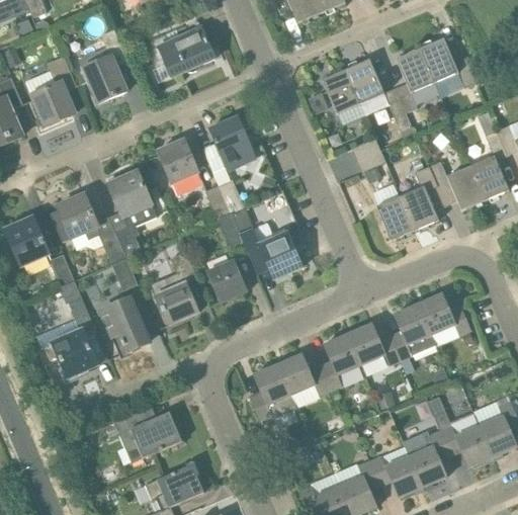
[(0,0),(0,21),(29,9),(24,0),(0,0)]
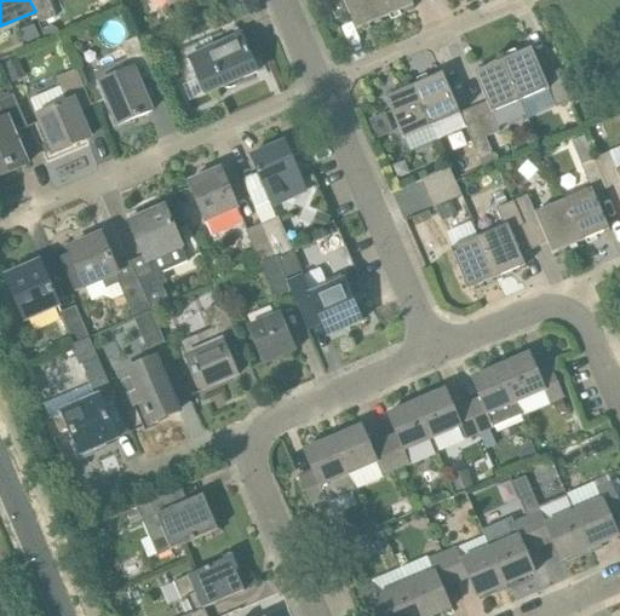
[(29,0),(35,11),(39,21),(56,13),(49,0),(29,0)]
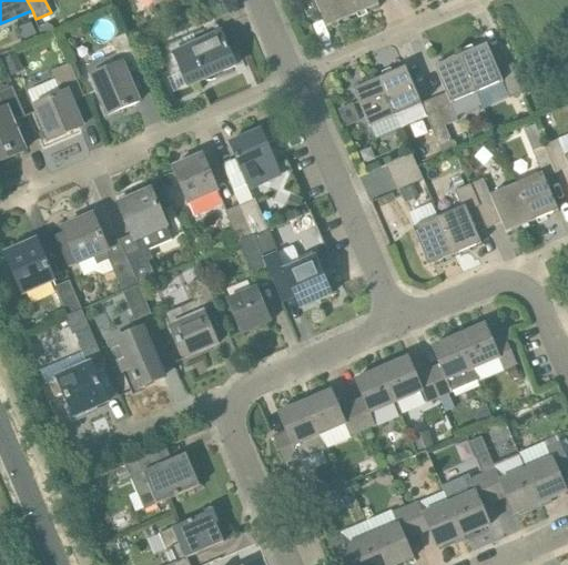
[(314,0),(325,24),(351,13),(345,0),(314,0)]
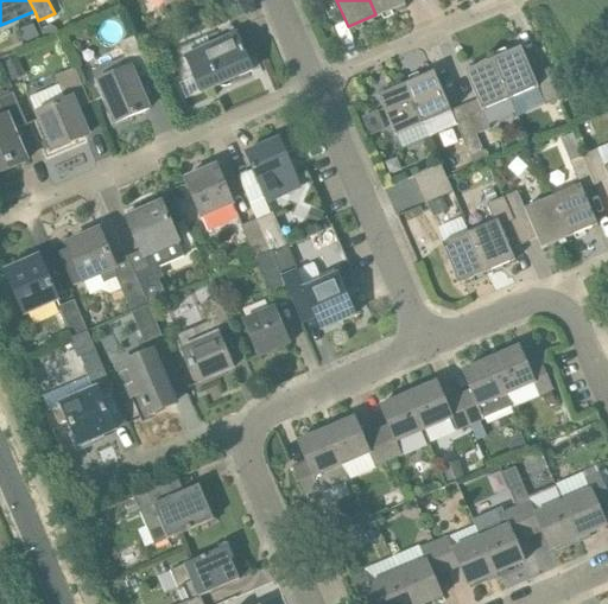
[(369,0),(375,14),(405,1),(404,0),(369,0)]
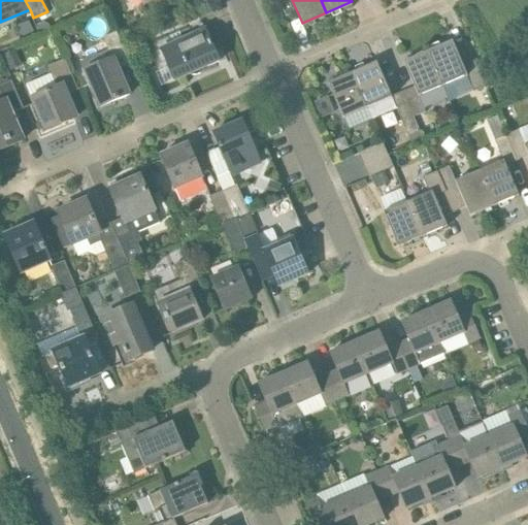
[(44,20),(36,24),(39,32),(51,28),(48,23),(44,20)]
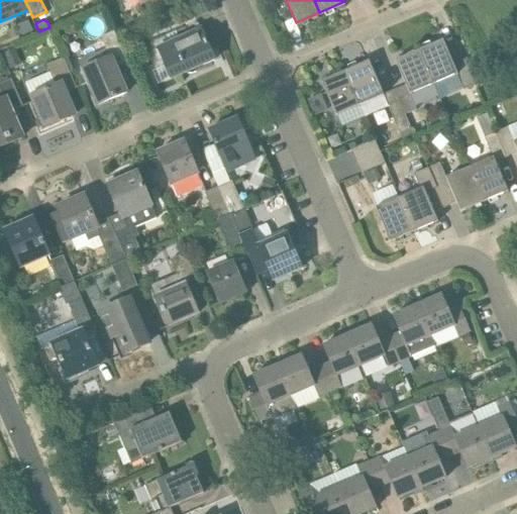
[(173,77),(214,58),(201,27),(159,45),(173,77)]
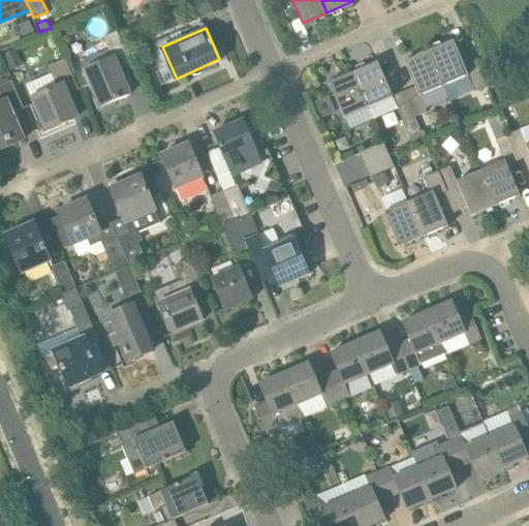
[(130,92),(119,67),(130,62),(117,30),(103,35),(113,56),(84,68),(100,105),(130,92)]
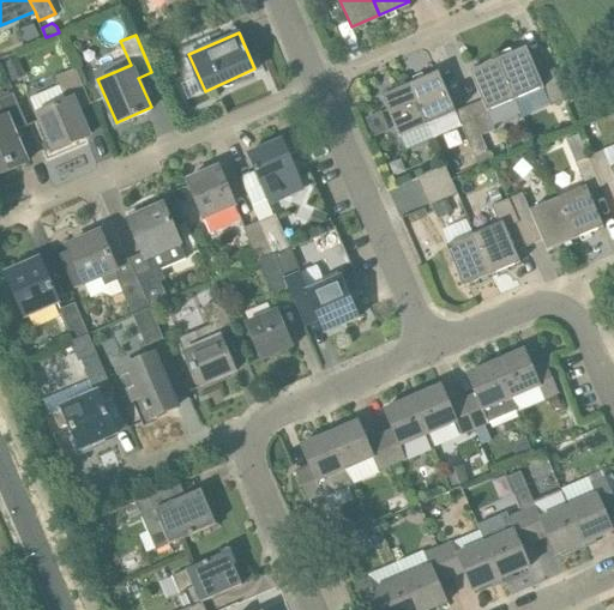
[(497,58),(513,97),(542,84),(551,102),(564,97),(552,68),(539,73),(525,44),(497,58)]
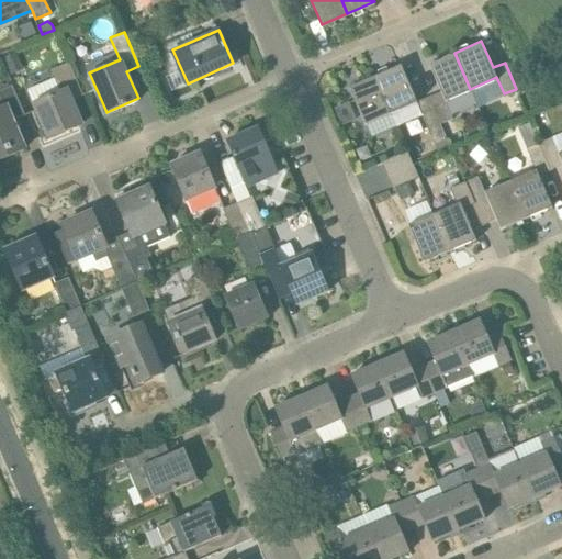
[(9,68),(22,63),(17,49),(3,55),(9,68)]
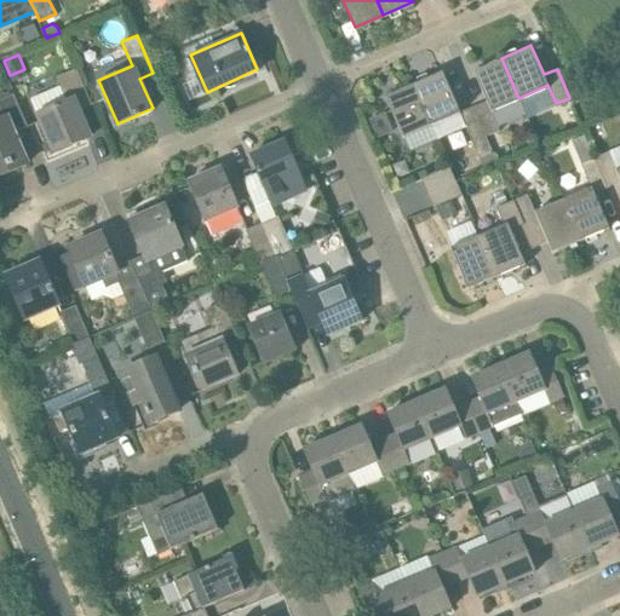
[(492,109),(518,98),(501,58),(474,69),(487,98),(472,105),(484,134),(499,127),(492,109)]
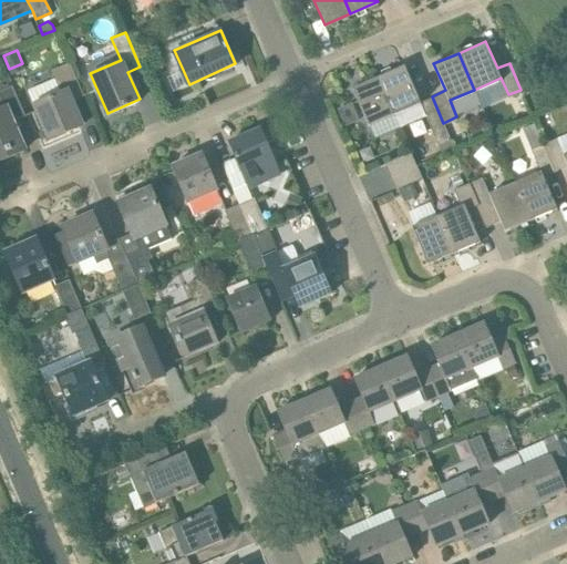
[(50,137),(82,123),(72,100),(84,94),(70,61),(52,69),(61,90),(34,101),(50,137)]
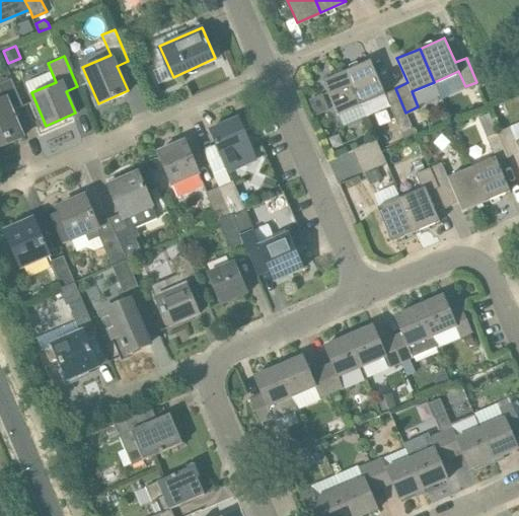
[(360,103),(384,92),(370,59),(346,69),(360,103)]
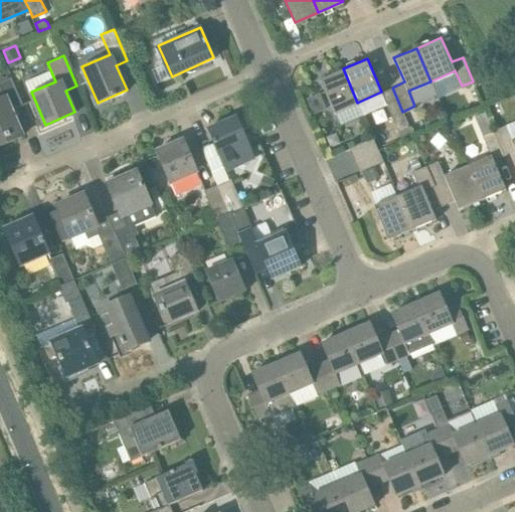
[(334,112),(357,103),(343,68),(320,78),(334,112)]
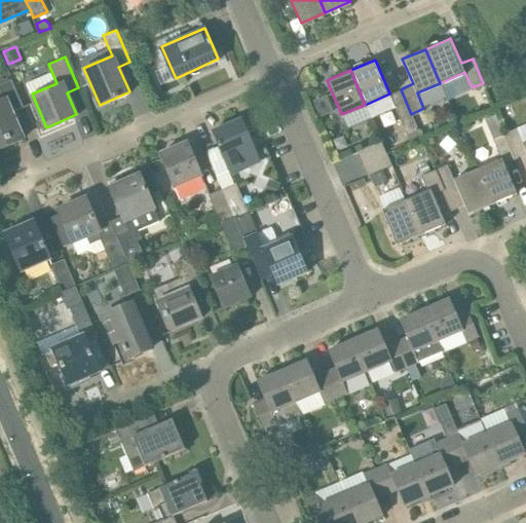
[(5,81),(3,76),(0,77),(0,87),(4,98),(0,99),(0,146),(23,138),(11,111),(24,106),(12,78),(5,81)]
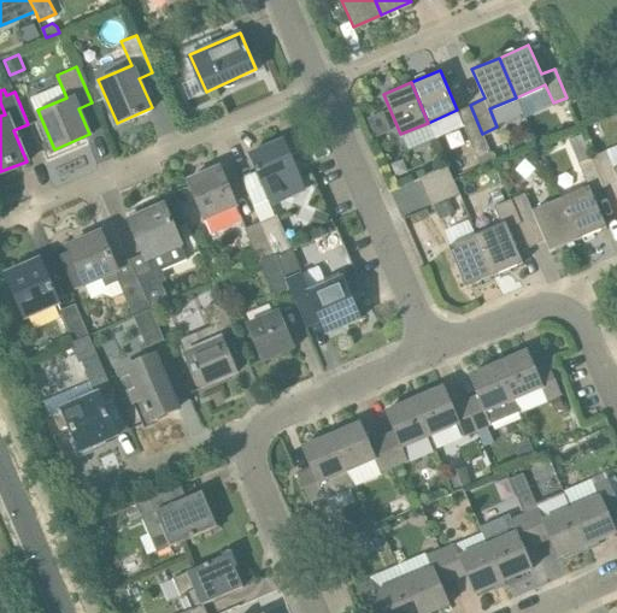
[(489,151),(482,134),(470,105),(457,110),(477,157),(481,165),(494,159),(491,151),(489,151)]
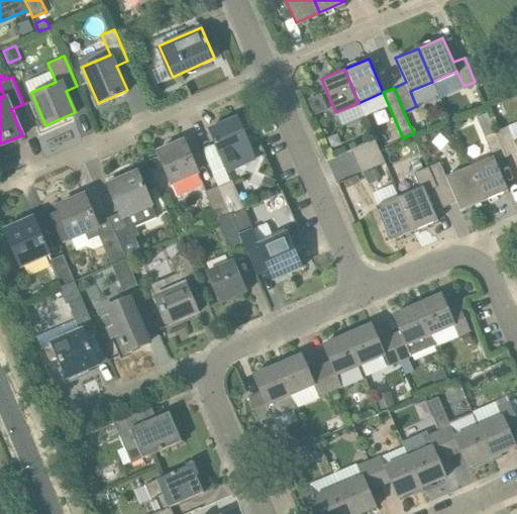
[(328,107),(321,91),(308,96),(315,113),(328,107)]
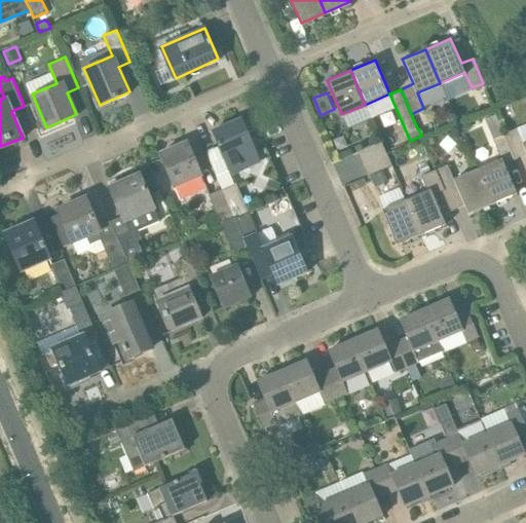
[(231,172),(259,160),(241,119),(214,131),(220,145),(207,151),(218,175),(230,170),(231,172)]
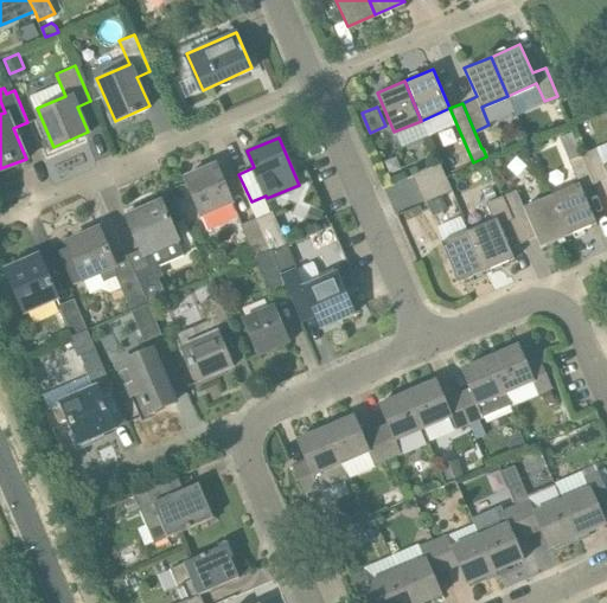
[(606,161),(602,164),(595,147),(581,153),(594,181),(606,174),(606,161)]
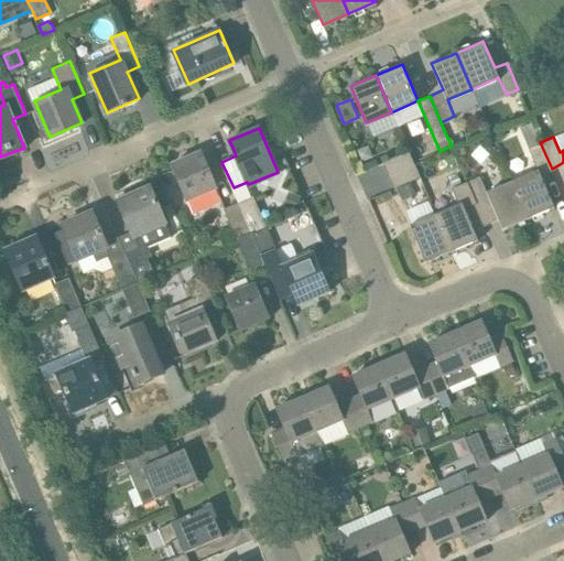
[(540,173),(552,169),(540,142),(528,147),(538,170),(511,181),(527,217),(553,206),(540,173)]
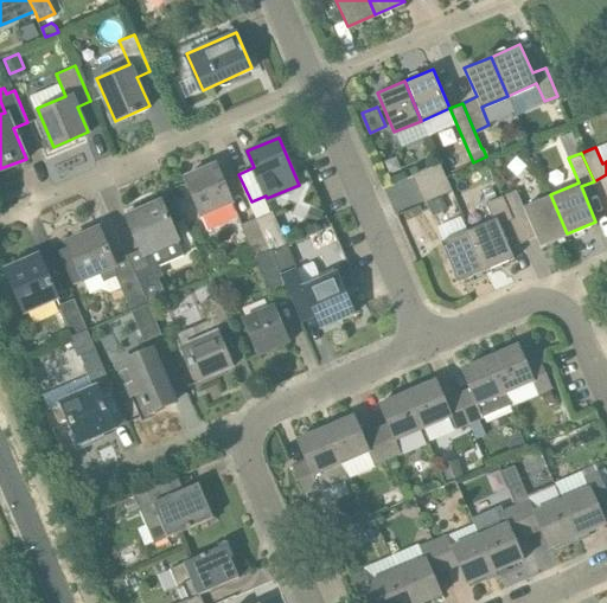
[(419,188),(446,177),(440,161),(413,173),(419,188)]
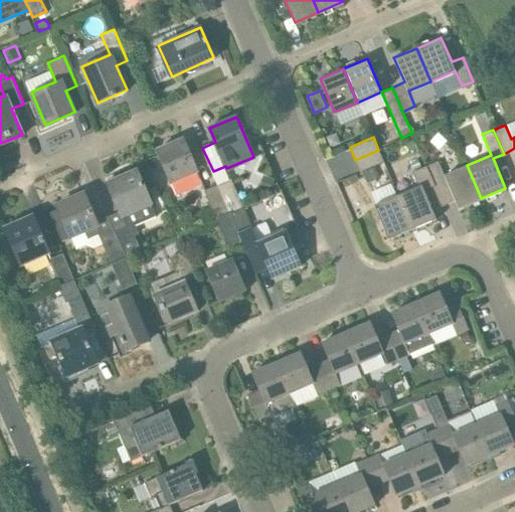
[(176,194),(202,182),(183,138),(157,150),(176,194)]
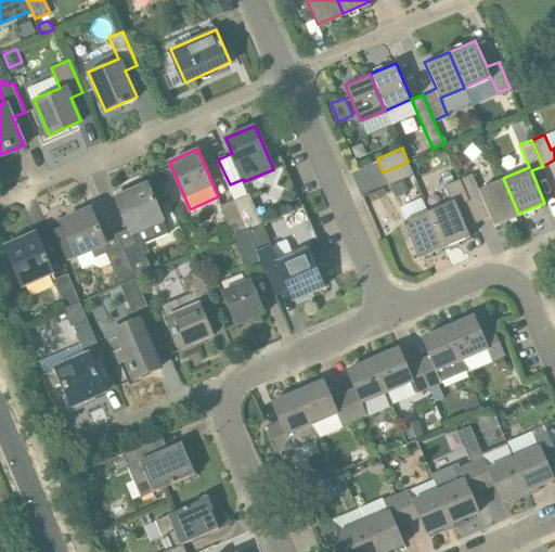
[(408,162),(383,172),(387,182),(412,172),(408,162)]
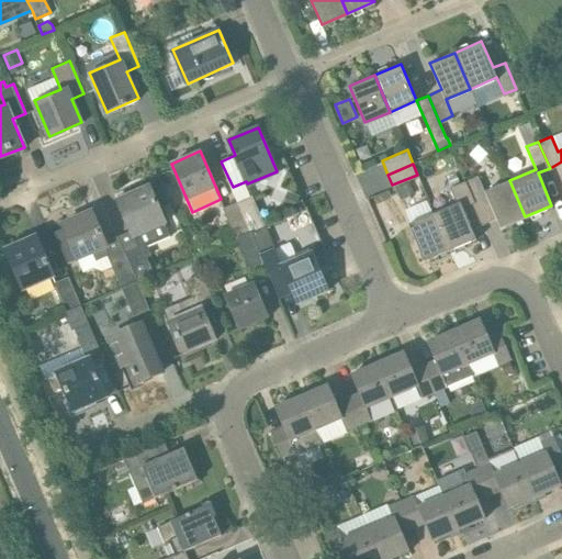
[(457,174),(449,177),(452,185),(460,181),(457,174)]
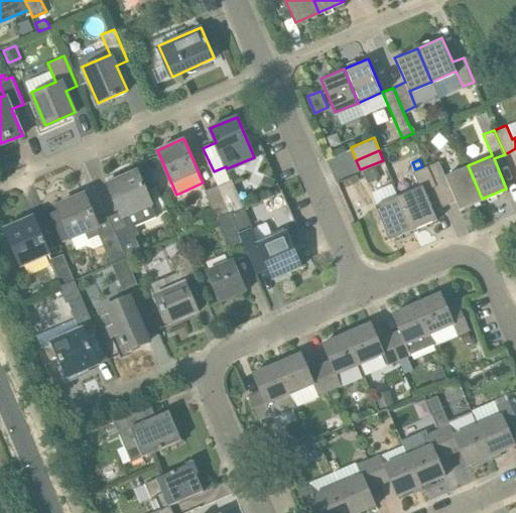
[(482,199),(468,165),(444,175),(438,160),(426,165),(443,204),(455,199),(459,209),(482,199)]
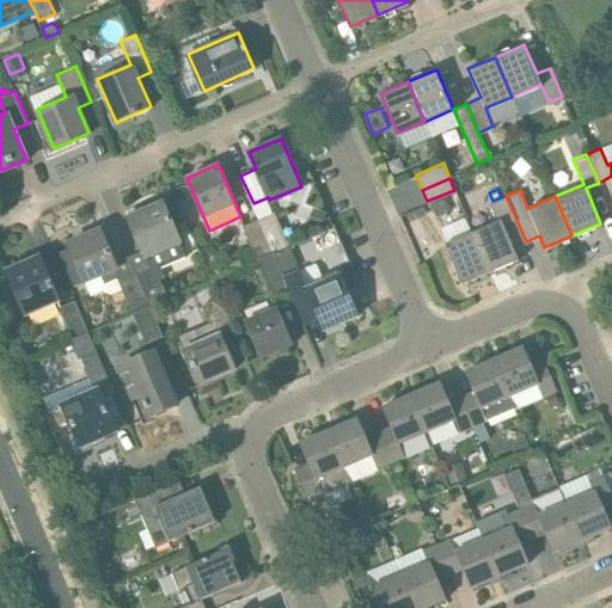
[(452,209),(446,196),(430,203),(436,215),(452,209)]
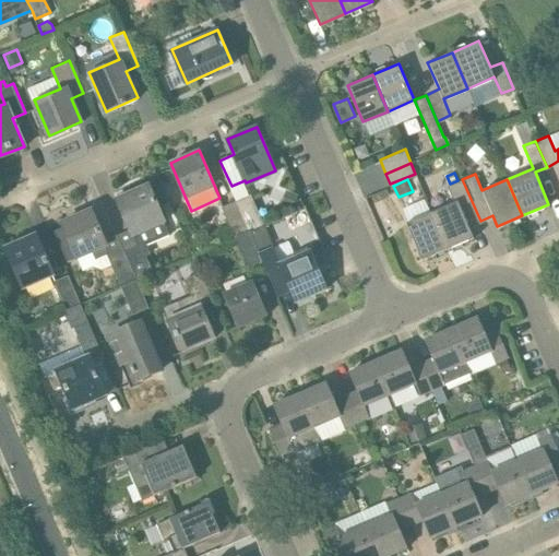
[(468,226),(480,221),(462,179),(450,185),(458,200),(431,211),(447,248),(473,236),(468,226)]
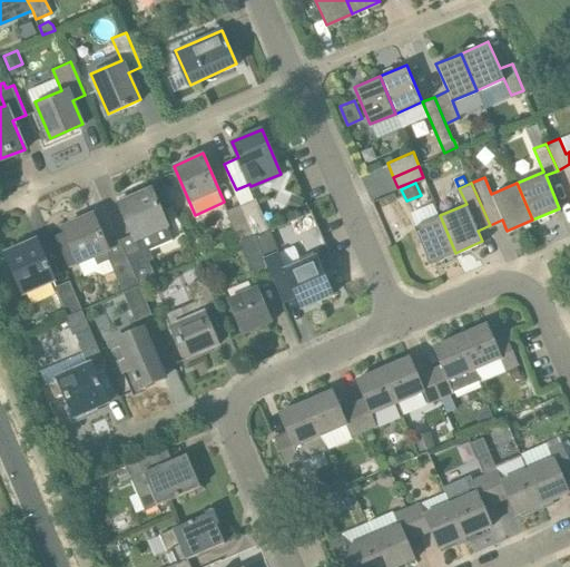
[(172,204),(164,185),(151,189),(160,209),(172,204)]
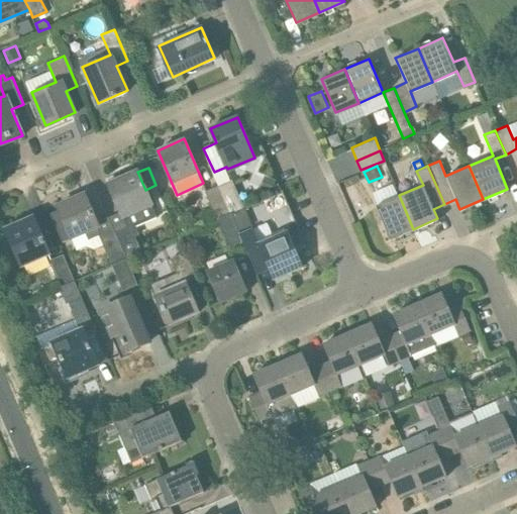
[(141,251),(134,235),(139,233),(136,225),(157,216),(152,205),(137,171),(108,184),(120,211),(109,216),(126,258),(141,251)]
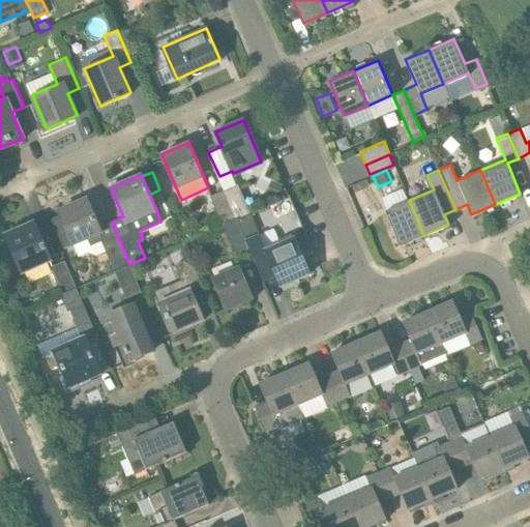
[(277,195),(283,182),(271,178),(266,191),(277,195)]
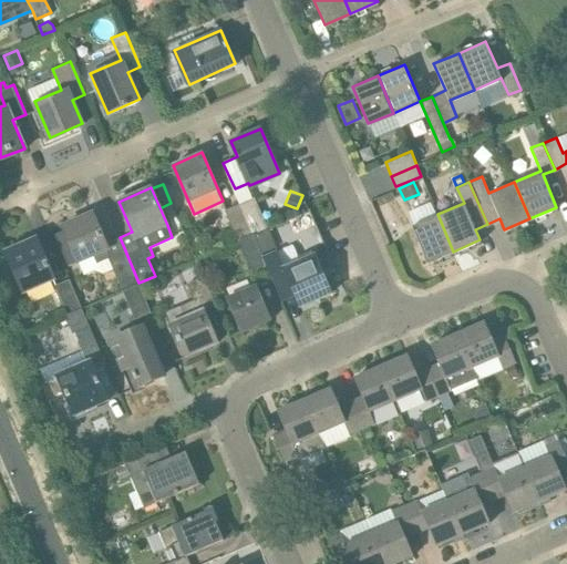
[(239,203),(253,234),(268,227),(255,196),(239,203)]
